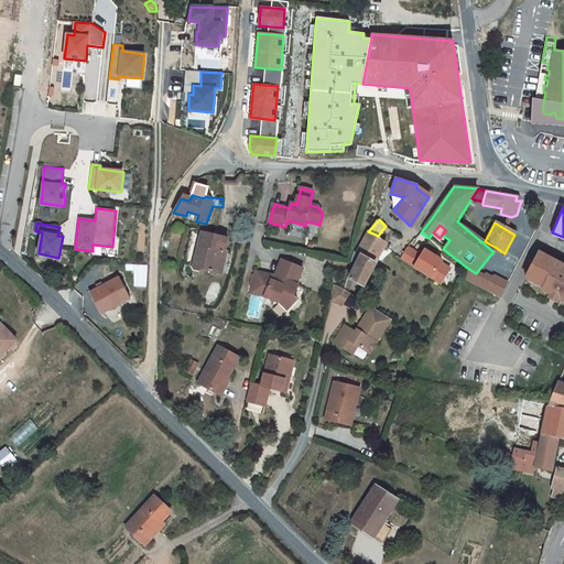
[(361,255),(376,262),(387,242),(378,236),(368,231),(357,252),(361,255)]
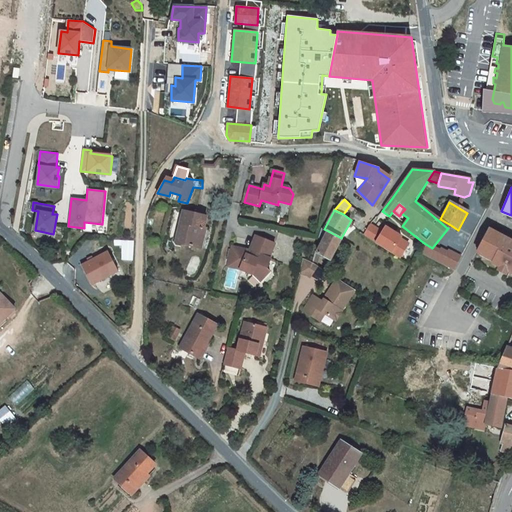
[(204,228),(207,216),(184,211),(176,242),(196,247),(197,245),(194,244),(199,225),(204,228)]
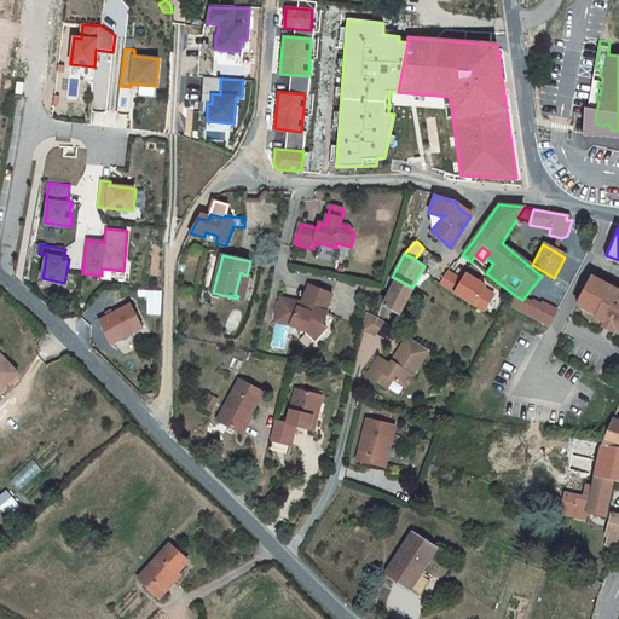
[(543,271),(532,265),(531,267),(541,276),(543,271)]
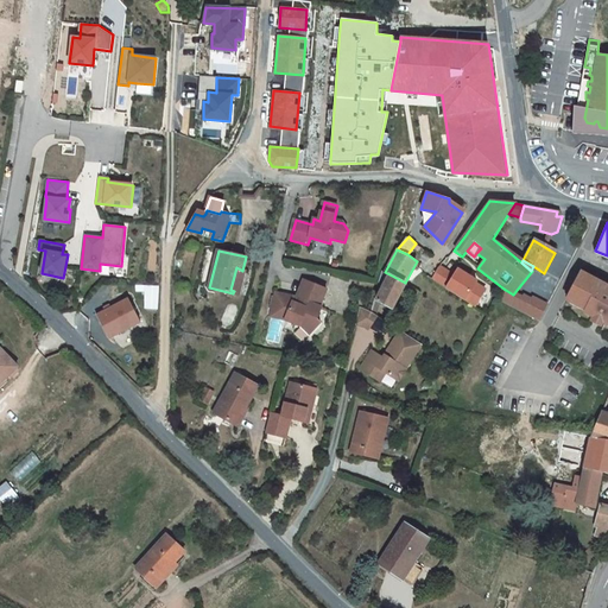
[(244,271),(242,271),(236,267),(230,290),(234,291),(233,293),(239,295),(244,272),(244,271)]
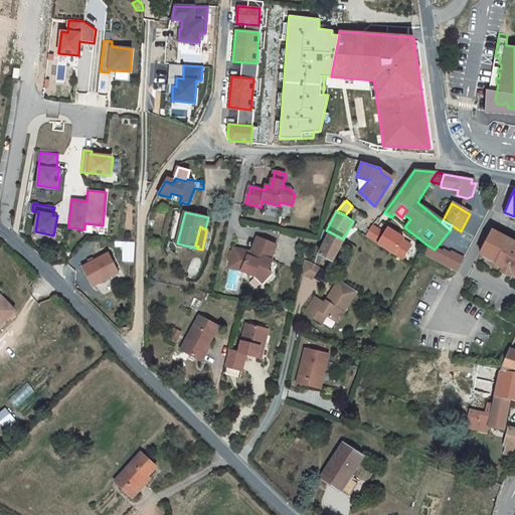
[(370,227),(364,237),(365,237),(377,245),(384,234),(371,226),(370,227)]
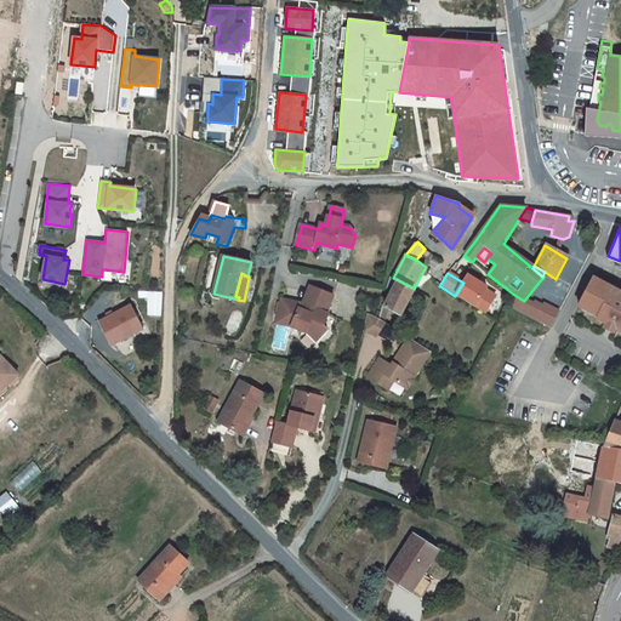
[(393,291),(386,306),(402,315),(415,290),(414,290),(414,289),(398,280),(393,278),(389,275),(386,288),(393,291)]
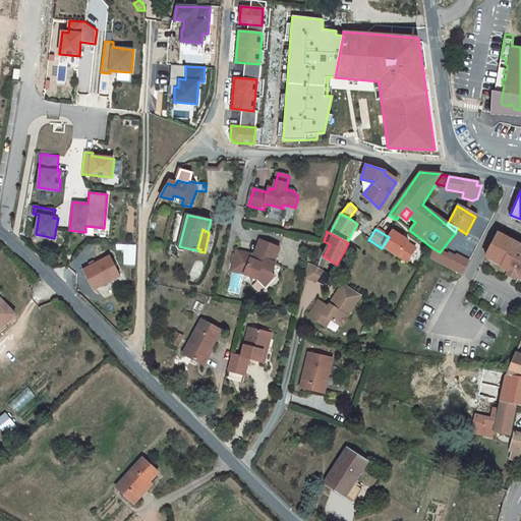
[(389,237),(382,248),(405,264),(414,249),(406,243),(407,242),(392,232),(389,237)]
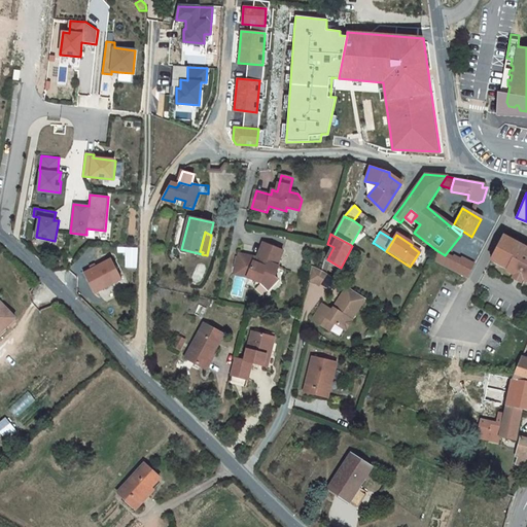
[(502,239),(492,259),(501,264),(500,268),(507,271),(506,273),(516,277),(522,280),(526,281),(526,251),(524,250),(525,249),(502,239)]
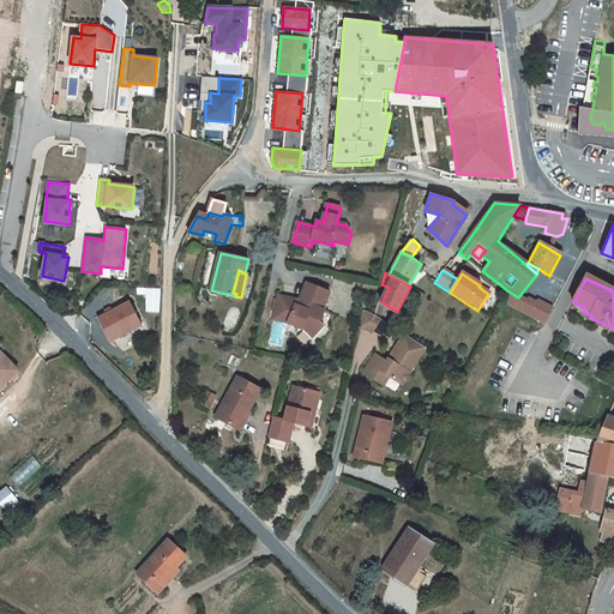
[(276,309),(274,314),(284,319),(288,320),(288,321),(301,327),(311,338),(324,326),(319,323),(324,311),(323,309),(330,293),(307,283),(300,301),(298,306),(295,305),(292,314),(287,312),(276,309)]
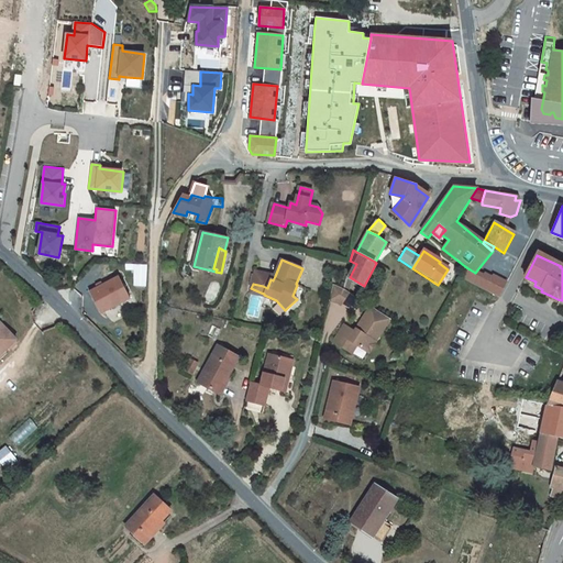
[(147,286),(147,264),(132,264),(132,286),(147,286)]
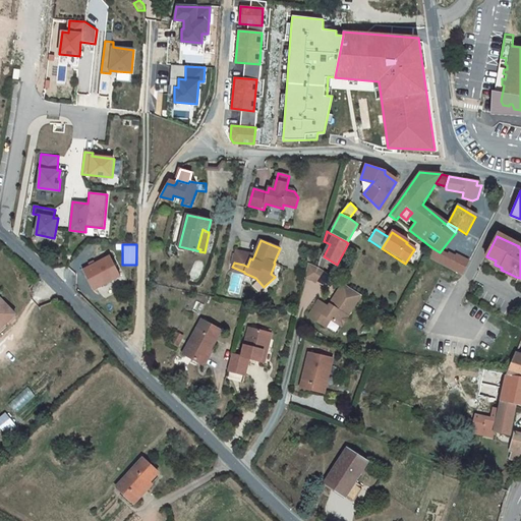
[(440,252),(431,247),(425,258),(433,263),(439,253),(440,252)]
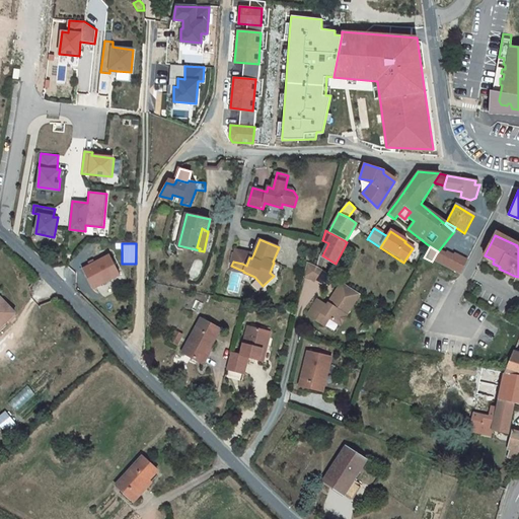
[(232,262),(233,262),(242,264),(246,266),(249,257),(251,258),(253,254),(250,253),(250,252),(244,250),(238,248),(238,249),(235,248),(232,262)]
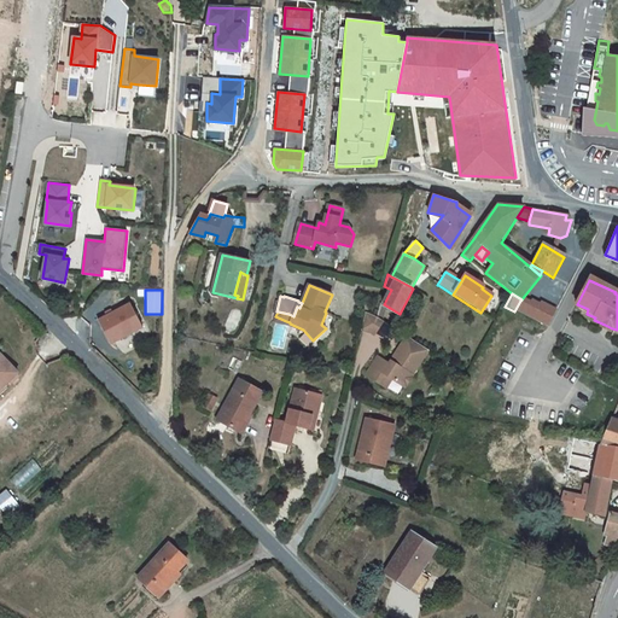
[(524,316),(530,305),(520,301),(514,312),(524,316)]
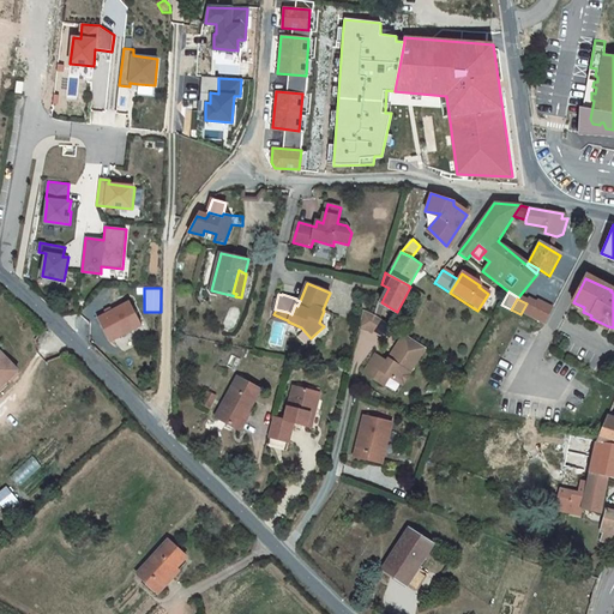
[(130,301),(97,318),(110,342),(143,325),(130,301)]
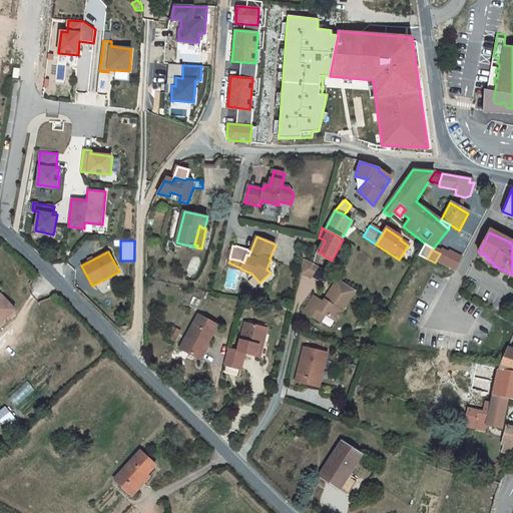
[(447,255),(441,251),(440,253),(435,263),(454,273),(461,260),(449,253),(447,255)]
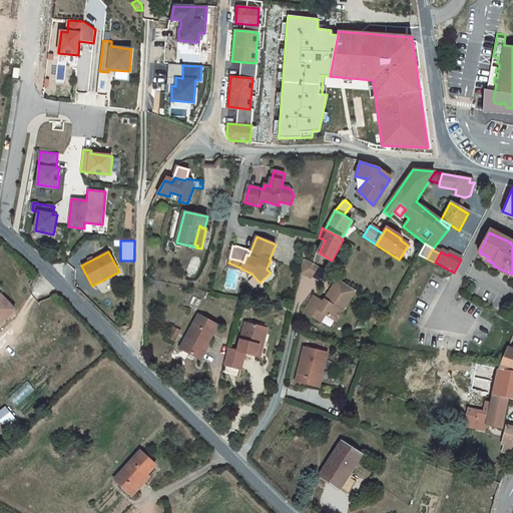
[(302,259),(298,274),(307,276),(310,270),(314,272),(318,267),(313,263),(302,259)]
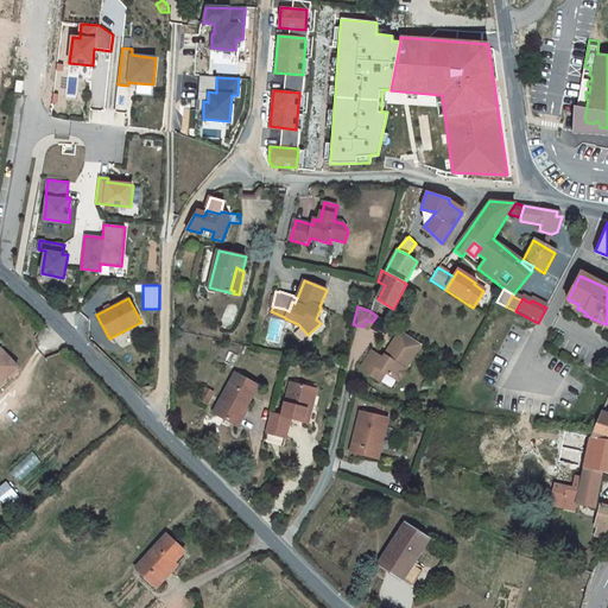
[(371,350),(359,368),(374,379),(380,371),(384,373),(397,381),(420,346),(399,331),(381,359),(371,350)]
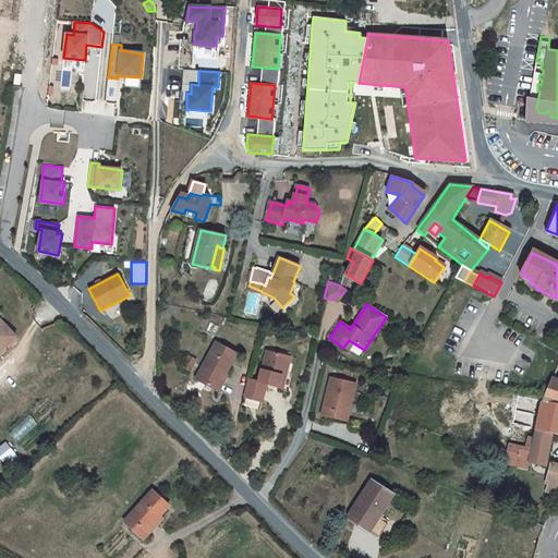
[(0,354),(17,339),(0,319),(0,354)]
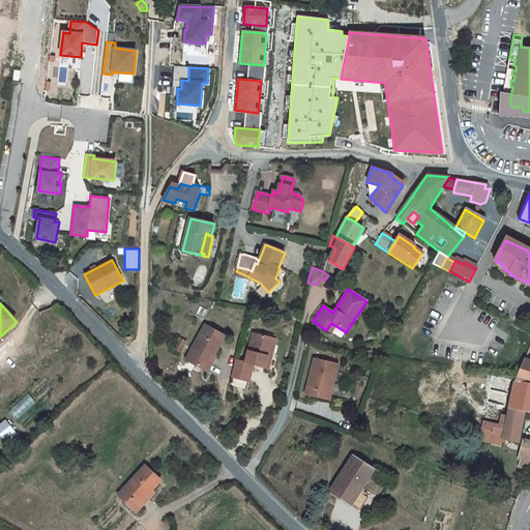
[(326,330),(330,332),(334,325),(331,323),(326,330)]
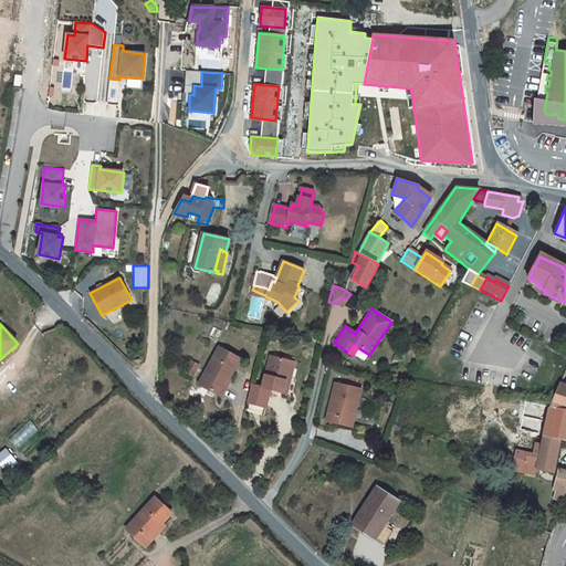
[(229,377),(239,363),(220,349),(197,383),(215,394),(227,377),(229,377)]
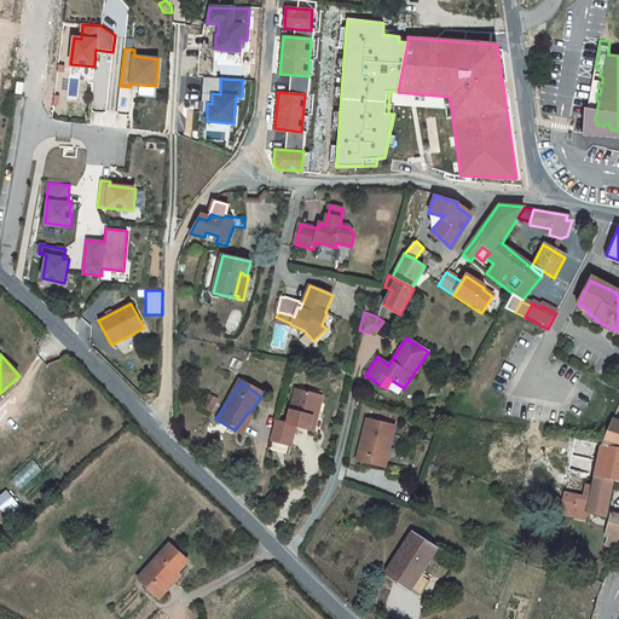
[(275,423),(270,444),(290,449),(295,427),(299,428),(299,429),(308,432),(312,418),(316,420),(320,398),(295,392),(287,427),(275,423)]
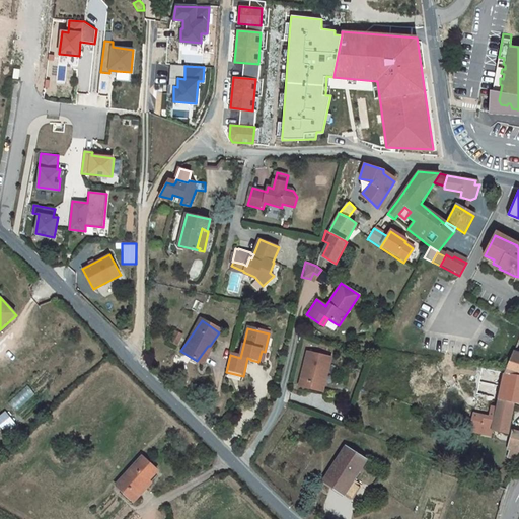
[(175,344),(179,335),(171,329),(166,339),(175,344)]
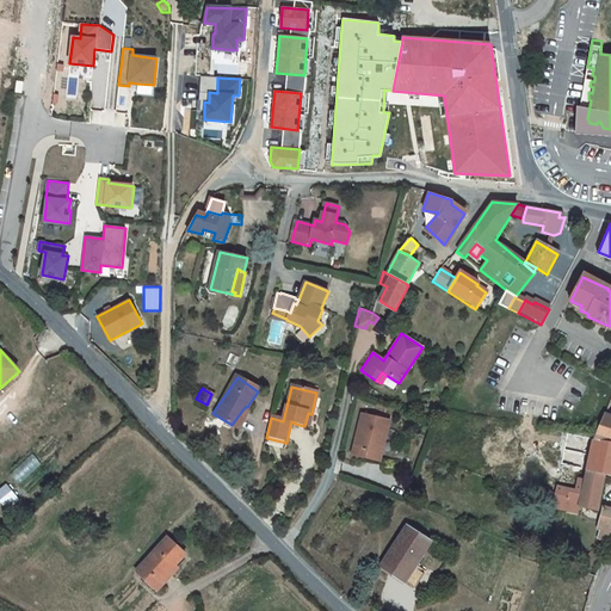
[(360,414),(351,454),(362,456),(364,451),(380,455),(388,420),(360,414)]
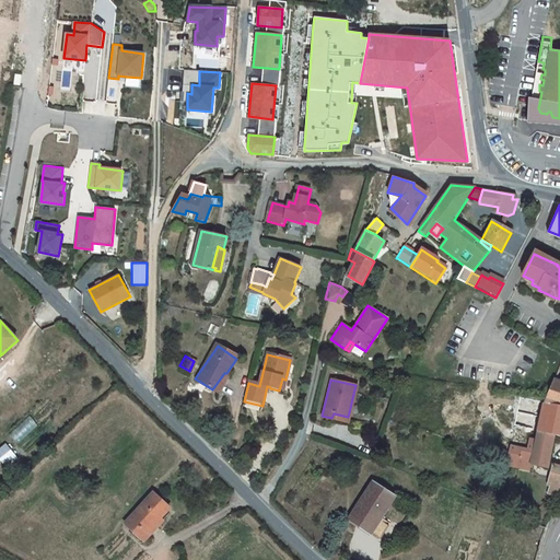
[(559,381),(555,380),(544,403),(559,405),(559,381)]
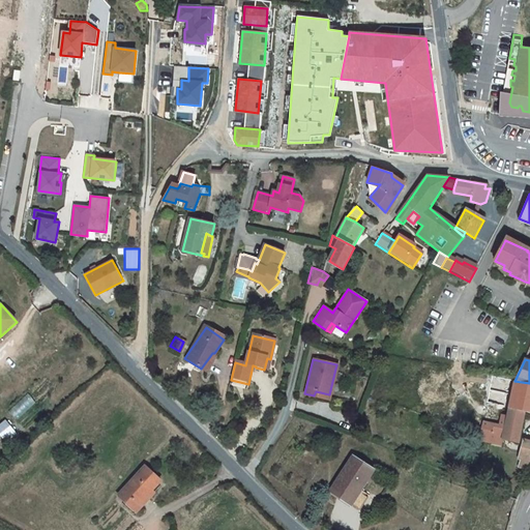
[(524,411),(529,412),(529,383),(514,381),(508,409),(524,411)]
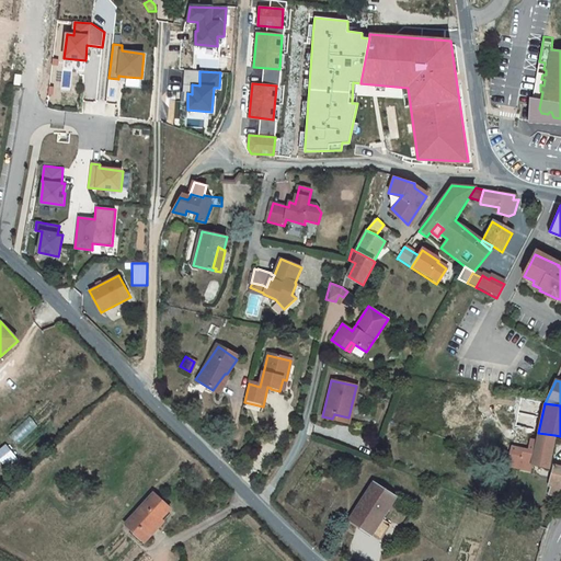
[(334,414),(332,419),(347,423),(348,418),(334,414)]
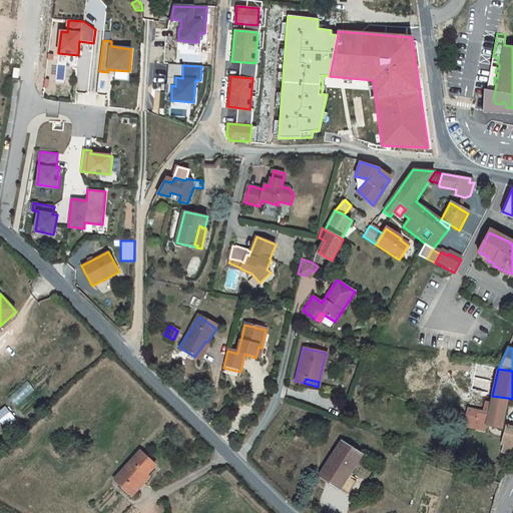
[(29,382),(8,395),(14,405),(35,392),(29,382)]
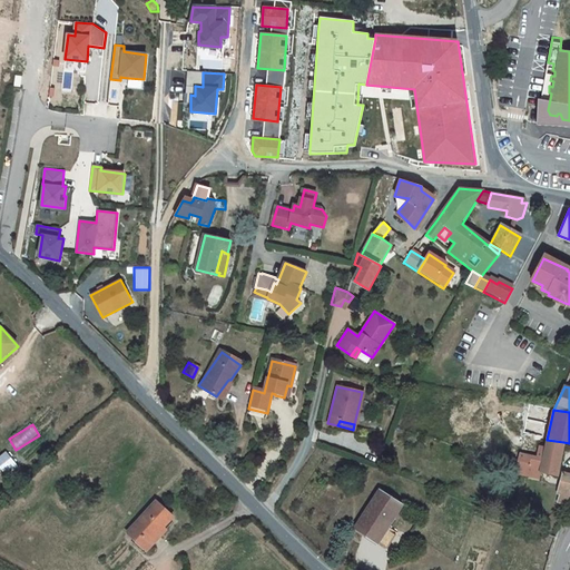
[(547,440),(543,451),(538,450),(536,457),(520,454),(516,473),(528,477),(528,473),(541,477),(541,474),(556,475),(563,442),(547,440)]
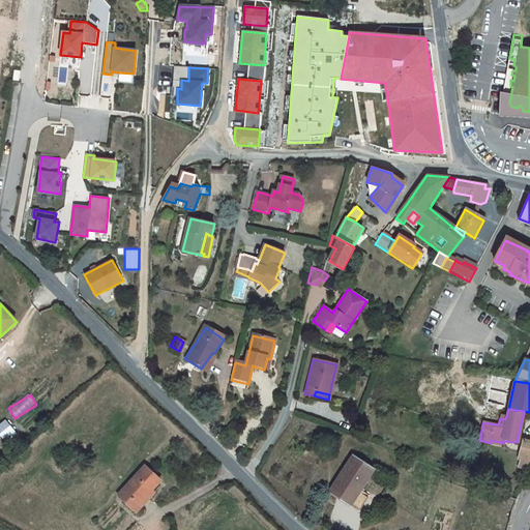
[(6,419),(0,423),(0,434),(5,441),(17,432),(6,419)]
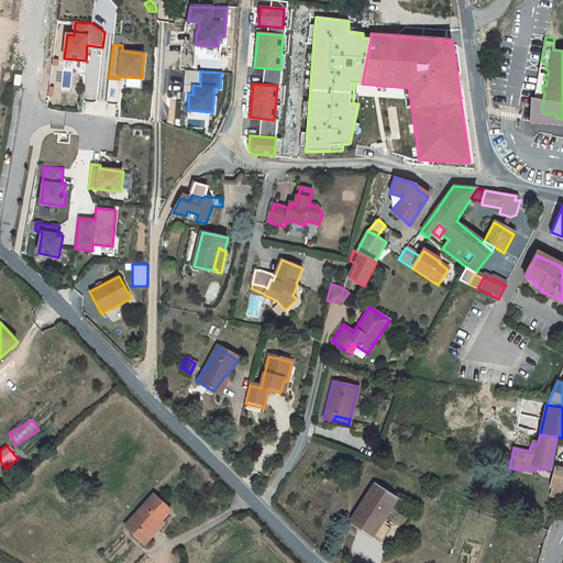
[(562,498),(562,494),(562,467),(555,466),(551,482),(554,483),(550,495),(562,498)]
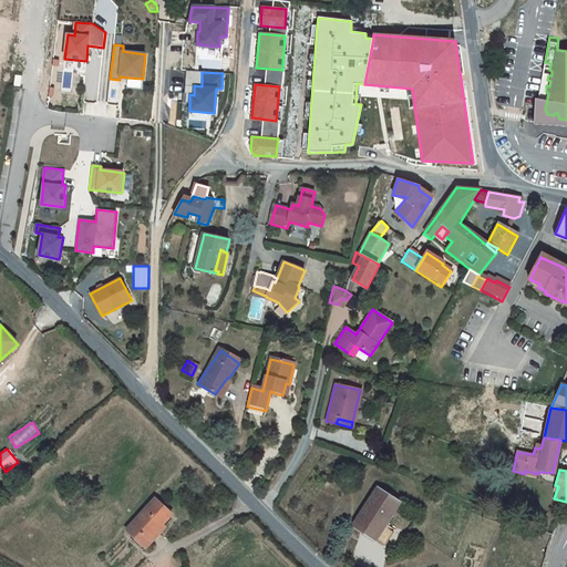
[(377,490),(353,525),(375,540),(399,504),(377,490)]
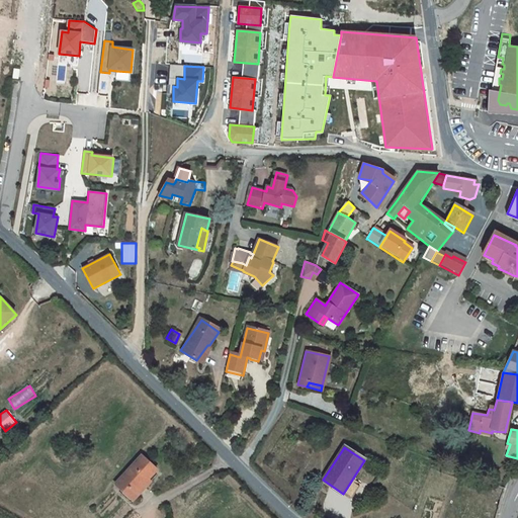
[(117,492),(128,504),(154,478),(151,473),(154,471),(141,457),(113,485),(119,491),(117,492)]
